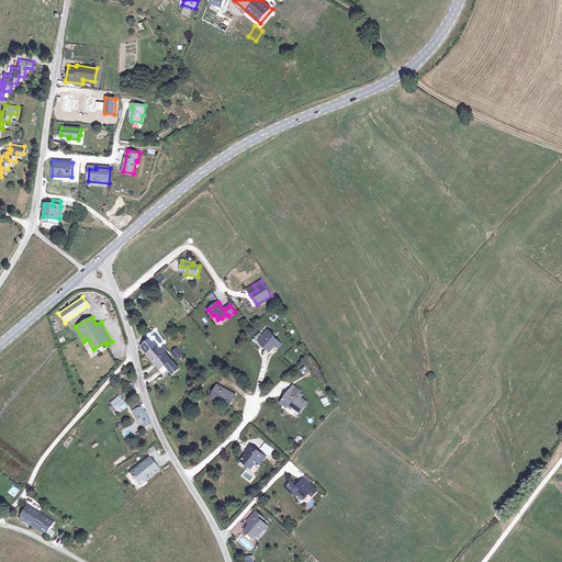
[(265,348),(270,351),(274,346),(279,341),(274,338),(274,337),(268,330),(259,340),(266,347),(265,348)]
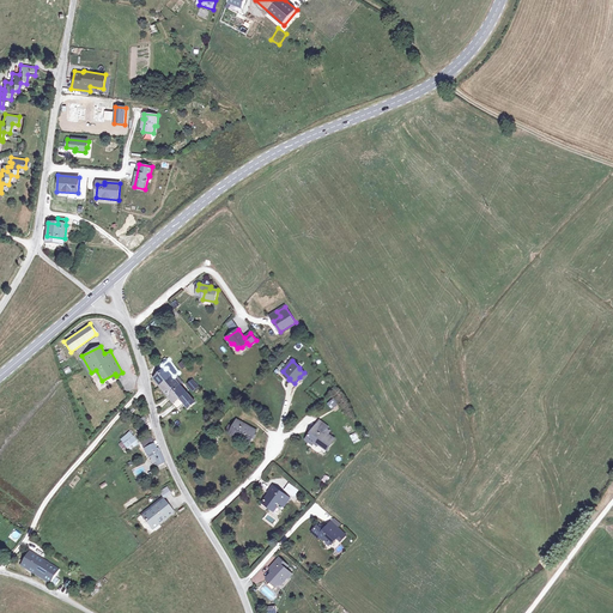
[(178,408),(186,402),(189,407),(195,402),(192,398),(181,386),(174,376),(167,368),(165,369),(155,378),(161,387),(178,408)]
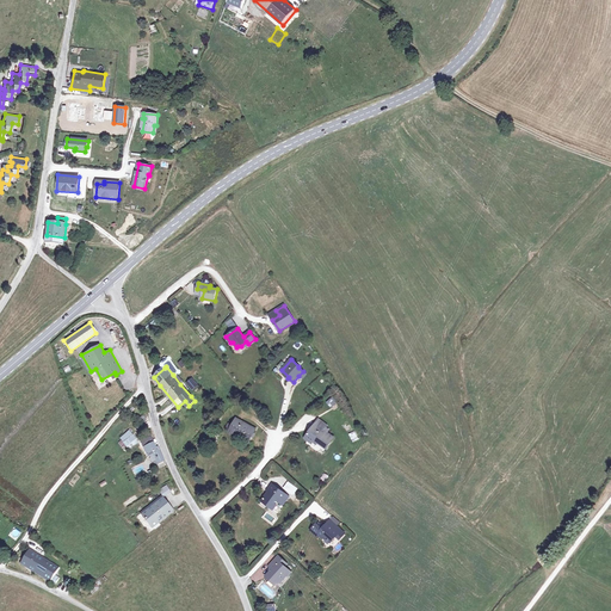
[(192,378),(186,383),(192,390),(198,386),(192,378)]
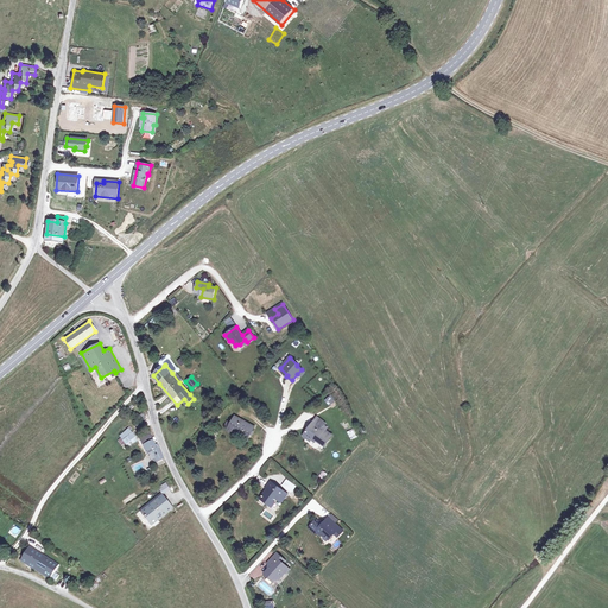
[(324,398),(328,405),(335,403),(333,396),(324,398)]
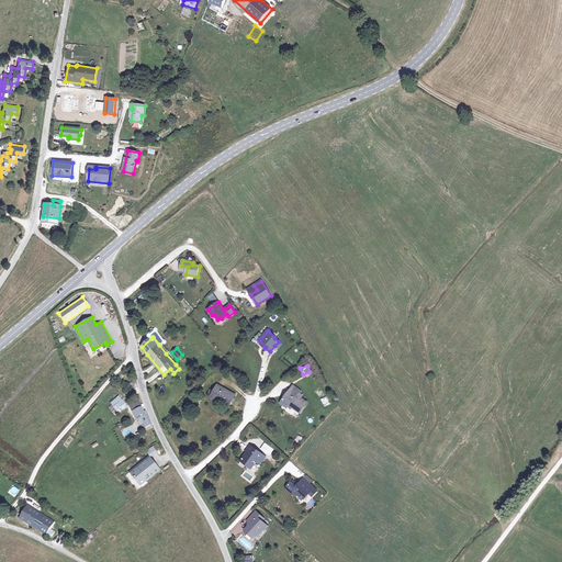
[(93,371),(86,379),(90,382),(97,374),(93,371)]
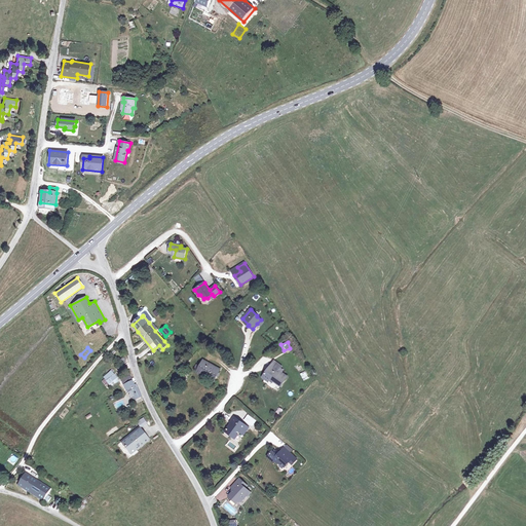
[(194,370),(197,372),(197,373),(214,381),(220,370),(203,361),(200,367),(197,365),(194,370)]
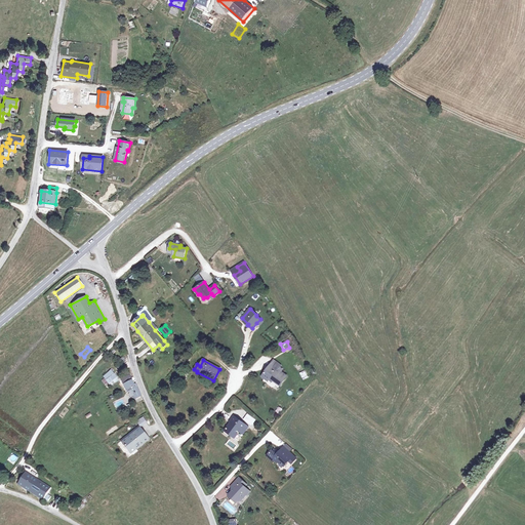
[(281,386),(287,376),(271,365),(263,376),(269,381),(271,378),(281,386)]
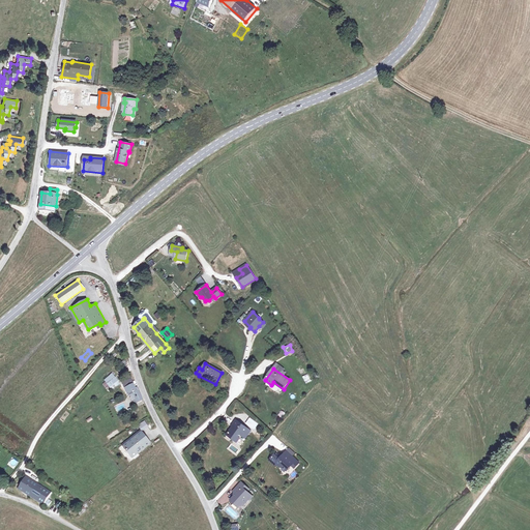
[(112,390),(120,383),(112,373),(104,380),(112,390)]
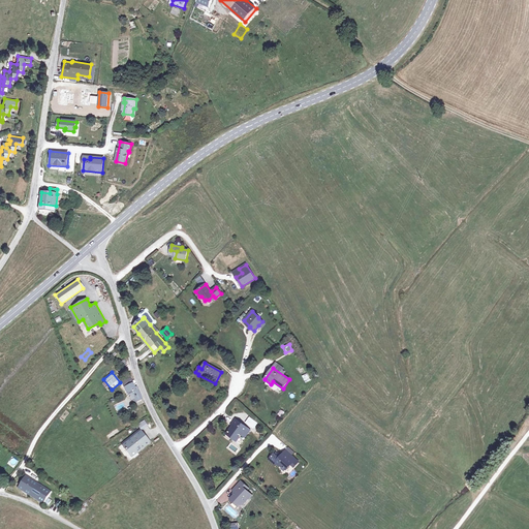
[(302,376),(305,383),(311,380),(307,373),(302,376)]
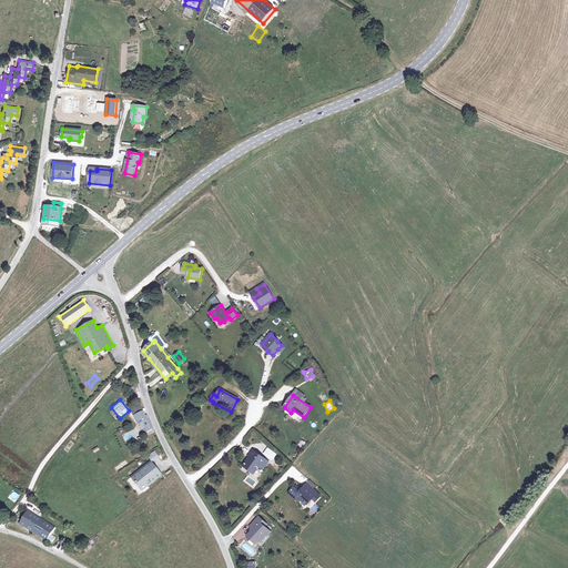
[(140,407),(131,411),(133,416),(137,415),(140,424),(142,423),(144,427),(150,425),(144,412),(142,413),(140,407)]
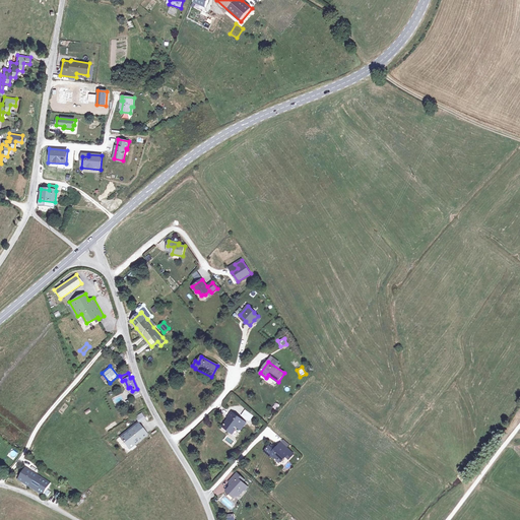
[(248,423),(254,416),(246,409),(240,415),(248,423)]
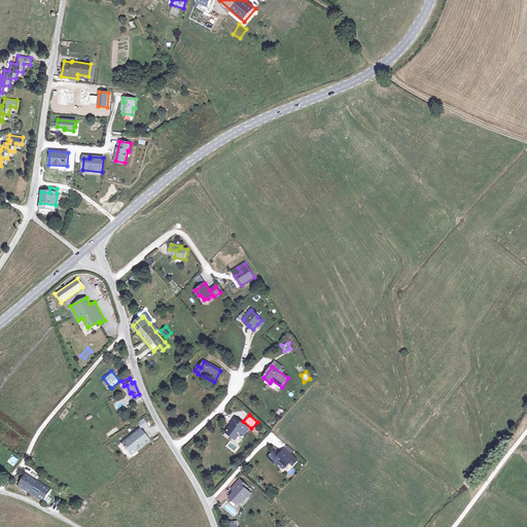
[(143,425),(150,421),(146,416),(140,419),(143,425)]
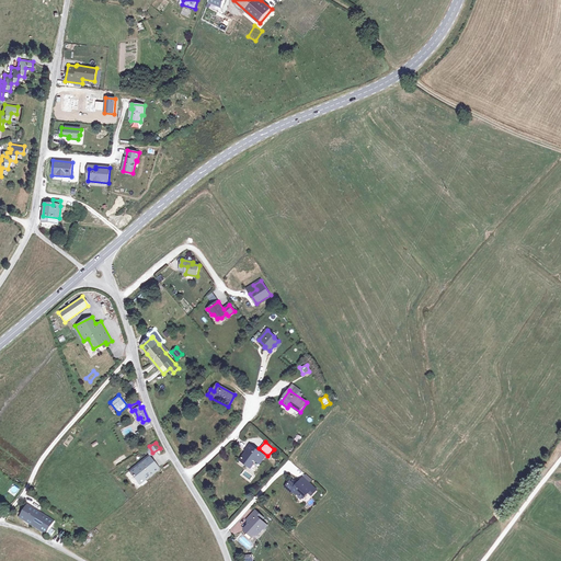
[(260,464),(265,456),(250,445),(247,449),(249,451),(248,451),(241,460),(250,467),(254,460),(260,464)]
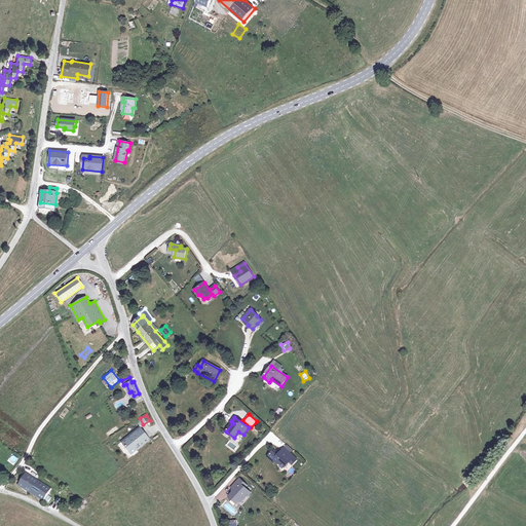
[(144,433),(135,422),(117,438),(127,448),(144,433)]
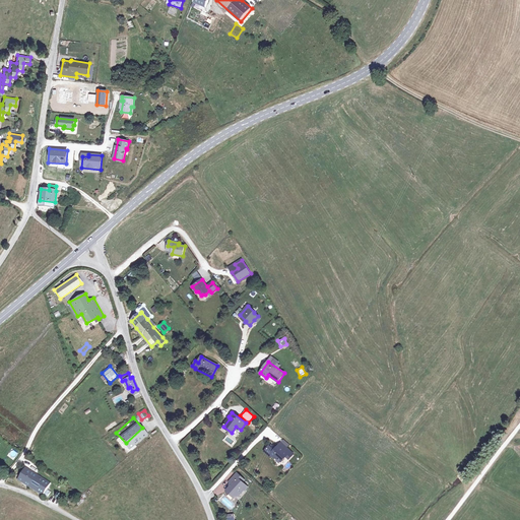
[(274,450),(269,446),(265,451),(271,456),(272,456),(272,454),(271,454),(274,450)]
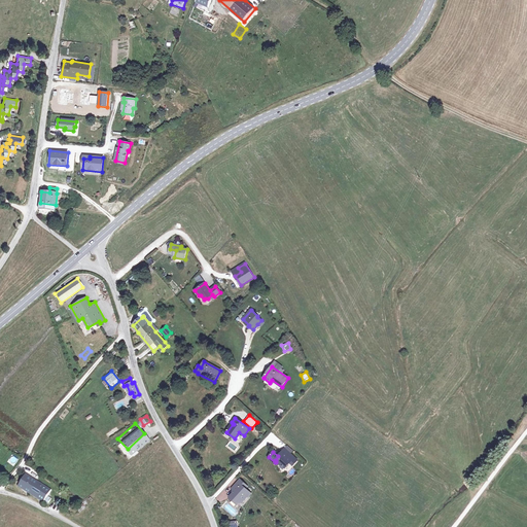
[(290,463),(293,465),(297,460),(290,454),(287,457),(282,452),(278,456),(275,460),(276,460),(276,462),(279,464),(281,464),(285,468),(290,463)]
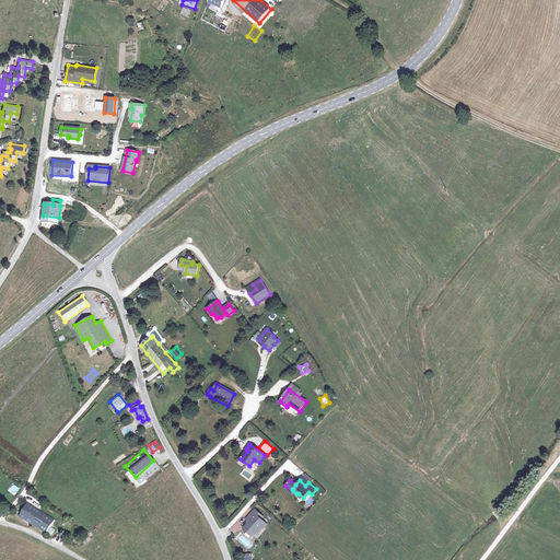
[(26,502),(18,516),(46,534),(47,532),(51,534),(54,531),(49,527),(54,520),(26,502)]
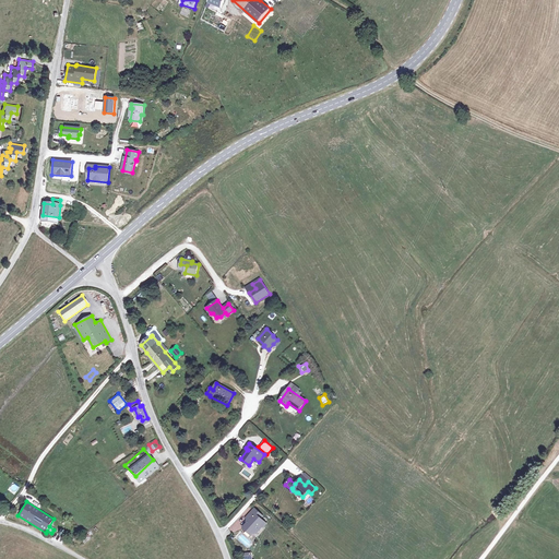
[(264,527),(266,524),(259,516),(261,514),(254,509),(246,519),(249,521),(244,527),(247,531),(250,531),(253,533),(257,533),(262,527),(264,527)]
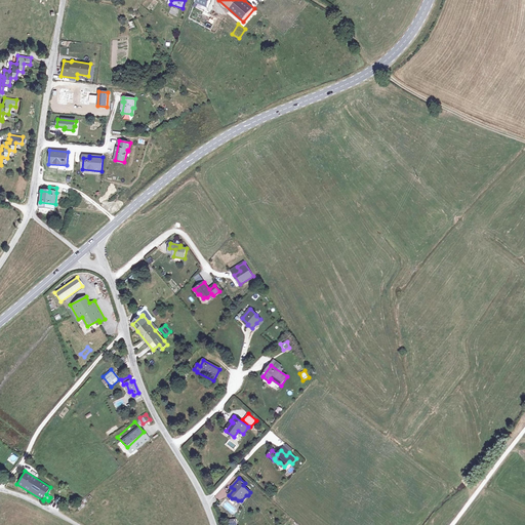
[(227,500),(223,505),(232,514),(236,510),(227,500)]
